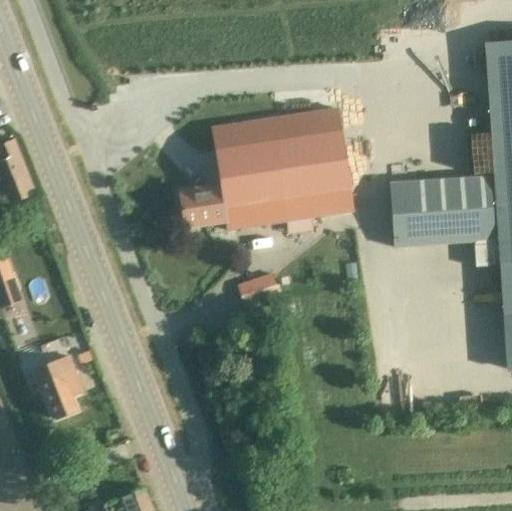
[(492,175),(393,181),(396,243),(475,239),(476,259),(494,258),(503,367),(511,366),(511,40),(486,42),(492,175)]
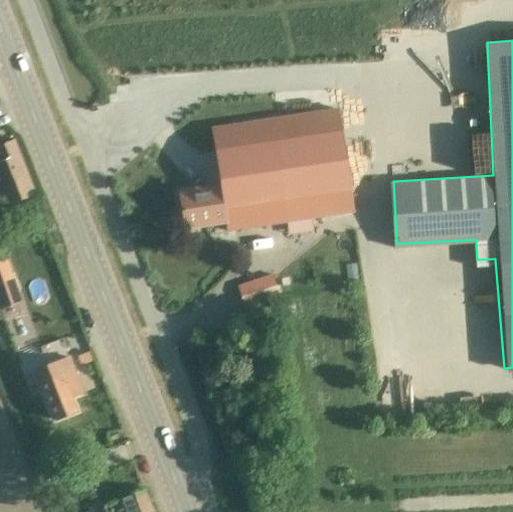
[(227,228),(356,208),(340,106),(212,126),(221,182),(181,188),(184,208),(180,208),(182,222),(186,221),(186,225),(226,219),(227,228)]
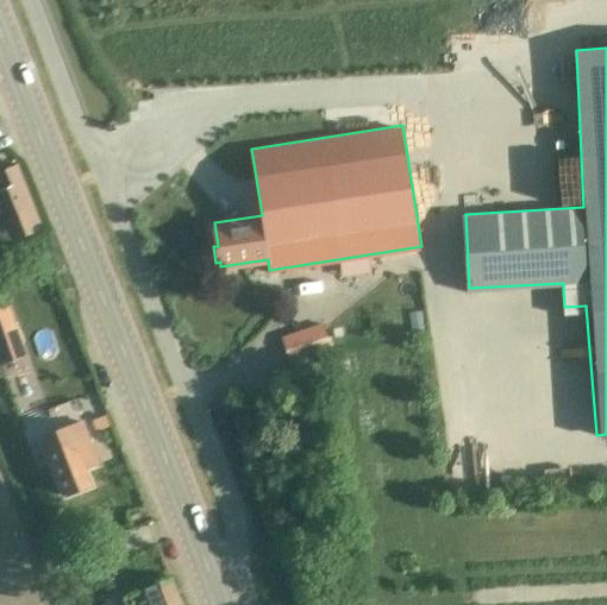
[(0,229),(5,243),(33,232),(31,225),(41,220),(18,162),(0,169),(0,190),(10,215),(0,219),(0,229)]
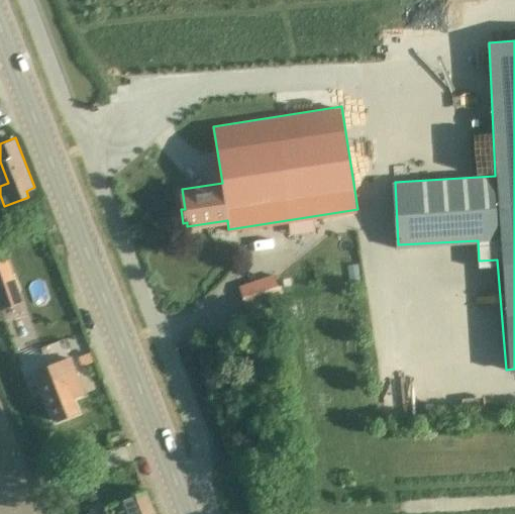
[(7,252),(0,254),(0,295),(19,289),(7,252)]
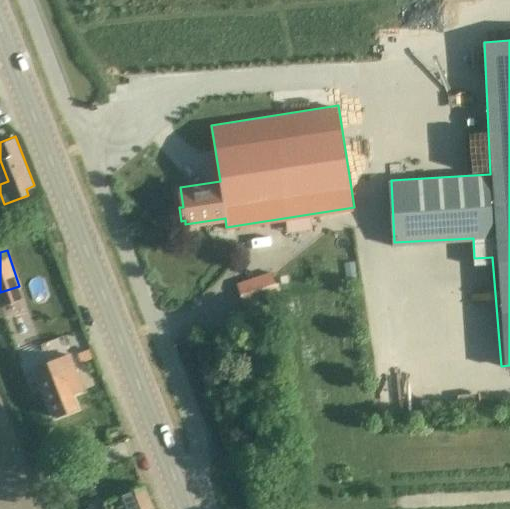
[(244,305),(280,293),(273,272),(237,284),(244,305)]
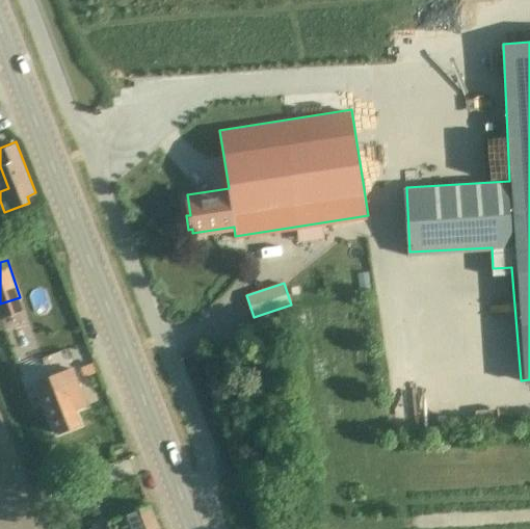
[(76,407),(88,403),(75,368),(41,380),(44,392),(42,393),(57,433),(82,424),(76,407)]
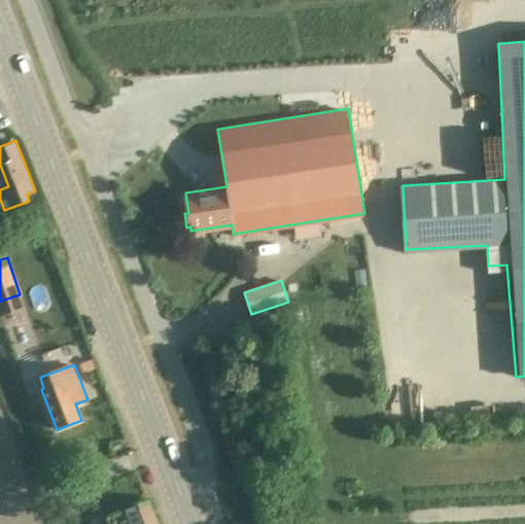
[(159,523),(149,498),(108,515),(110,522),(108,523),(159,523)]
